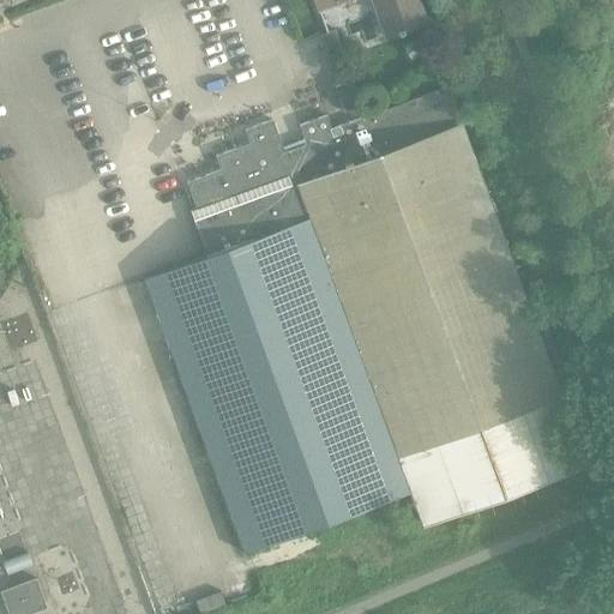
[(315,0),(319,11),(347,0),(384,0),(397,34),(387,37),(387,38),(398,35),(399,37),(407,35),(405,31),(428,23),(428,22),(426,23),(421,8),(422,7),(421,6),(420,7),(417,0),(315,0)]
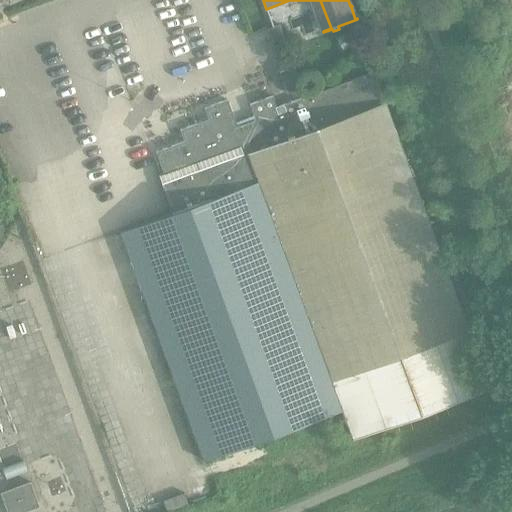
[(279,26),(275,27),(268,30),(276,49),(286,45),(279,26)]
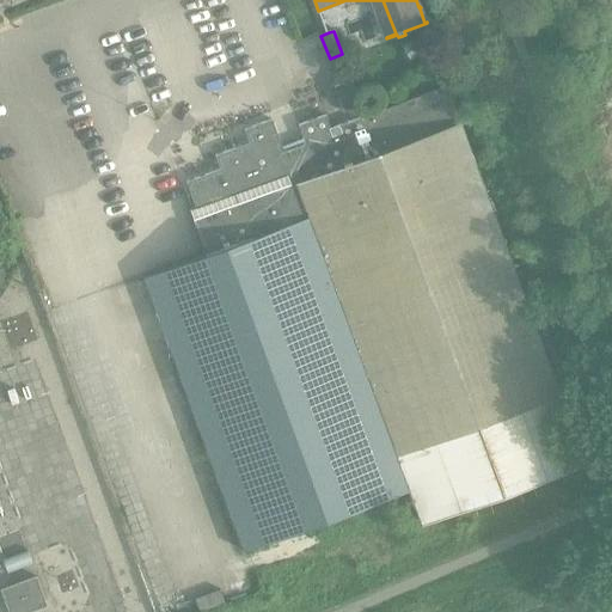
[(353,81),(348,83),(335,87),(344,112),(361,105),(353,81)]
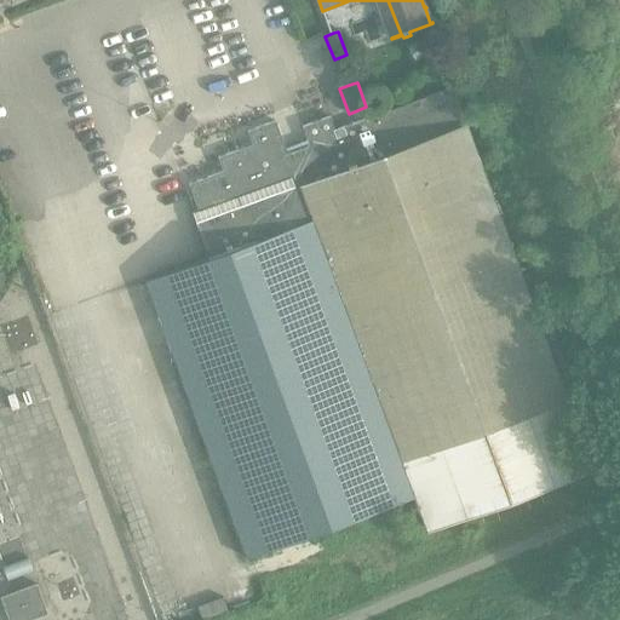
[(210,258),(147,281),(248,558),(417,497),(430,532),(595,472),(454,89),(354,125),(336,132),(331,118),(304,127),(309,141),(287,149),(276,122),(250,132),(254,145),(219,159),(224,172),(190,184),(201,212),(194,214),(210,258)]
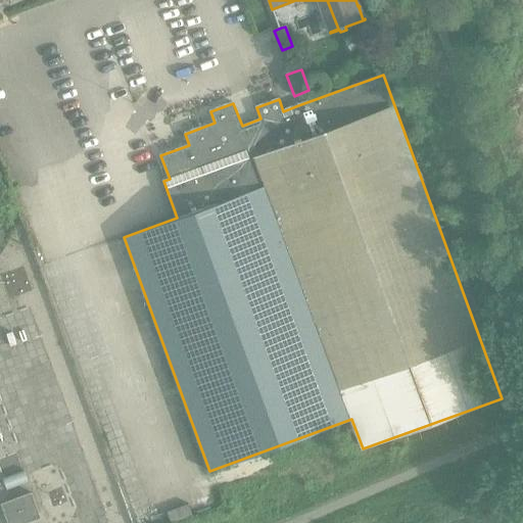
[(31,493),(0,505),(7,522),(26,522),(40,518),(31,493)]
